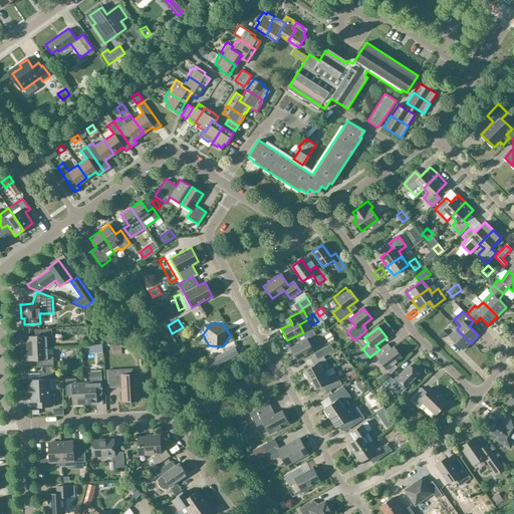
[(27,342),(27,348),(47,347),(47,339),(52,339),(51,328),(38,329),(39,335),(25,336),(25,342),(27,342)]
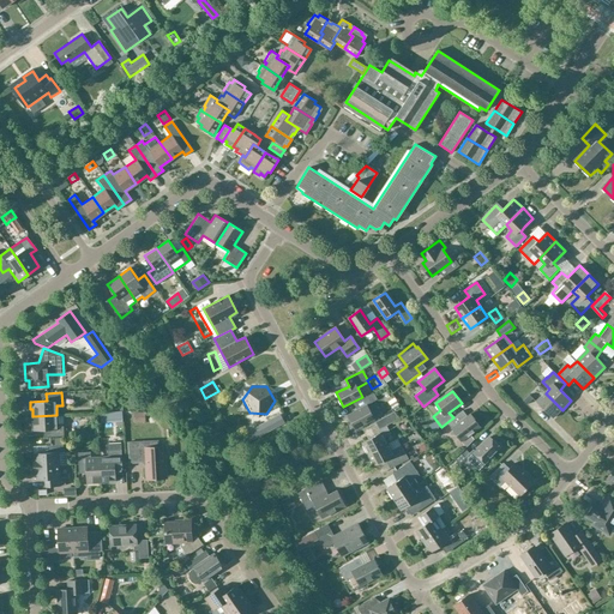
[(374,392),(362,398),(366,405),(378,399),(374,392)]
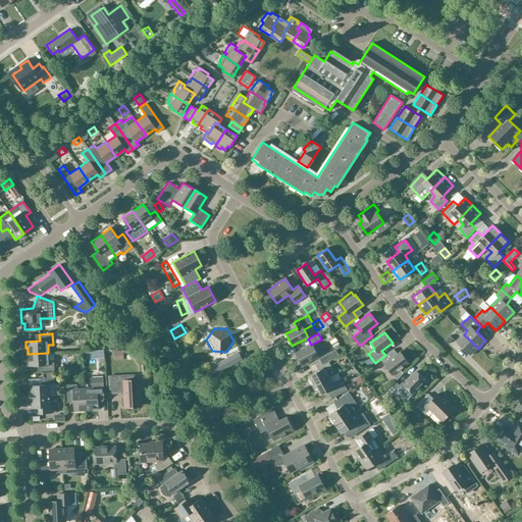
[(478,349),(464,334),(456,342),(471,356),(478,349)]
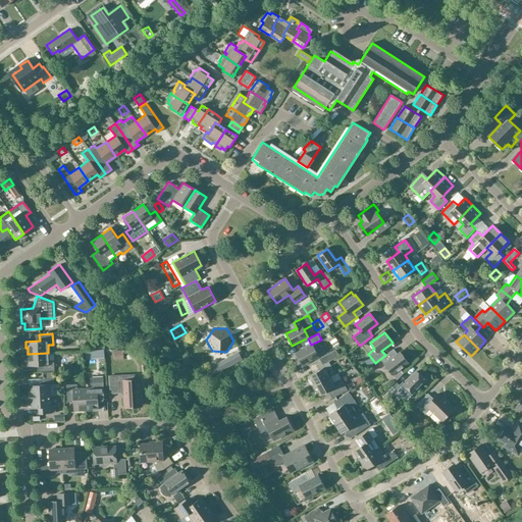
[(446,342),(449,345),(454,340),(451,336),(446,342)]
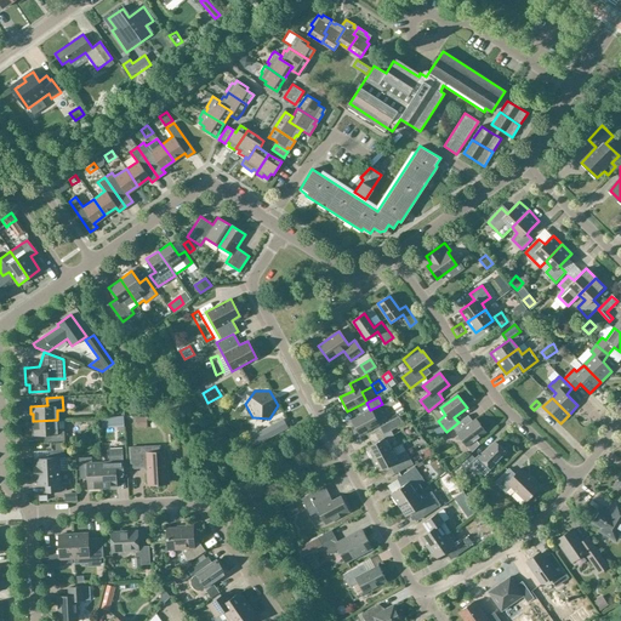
[(362,415),(352,420),(359,434),(379,425),(370,410),(362,415)]
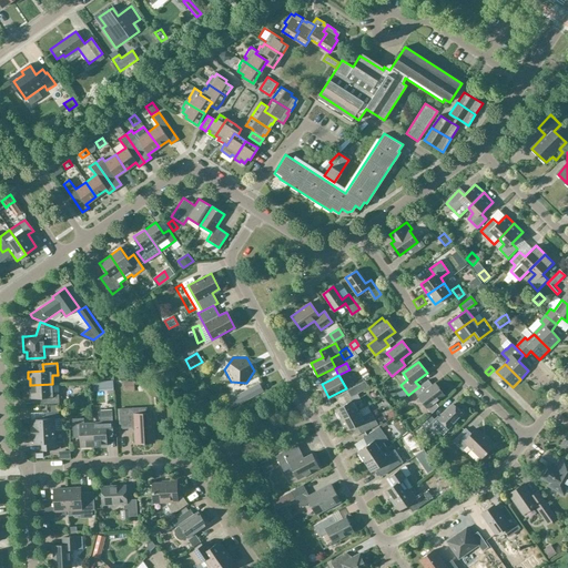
[(435,403),(444,395),(435,384),(433,386),(428,381),(414,392),(426,408),(427,408),(432,414),(438,406),(435,403)]
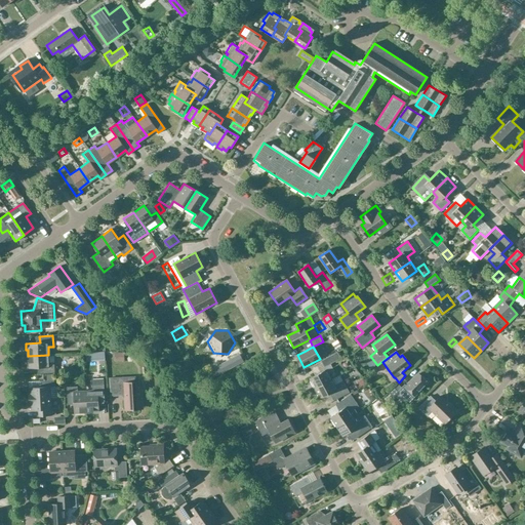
[(310,379),(315,389),(331,380),(328,374),(334,371),(331,364),(340,359),(337,353),(321,361),(324,367),(326,370),(310,379)]
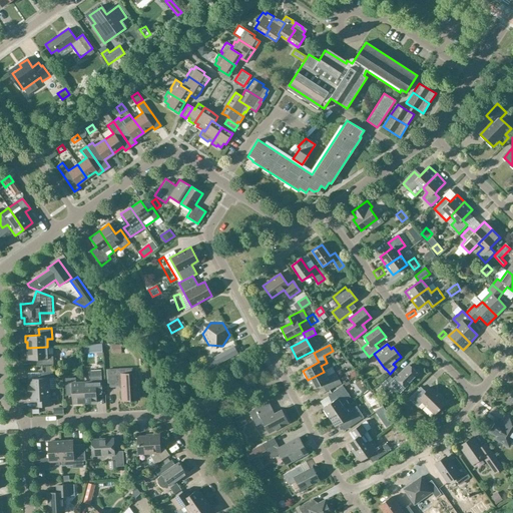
[(47,347),(27,348),(27,354),(26,354),(26,360),(40,359),(41,366),(53,365),(52,348),(47,349),(47,347)]
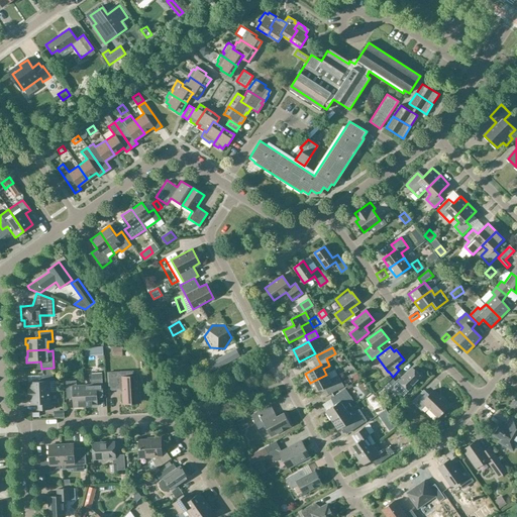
[(235,349),(221,356),(225,364),(239,355),(235,349)]
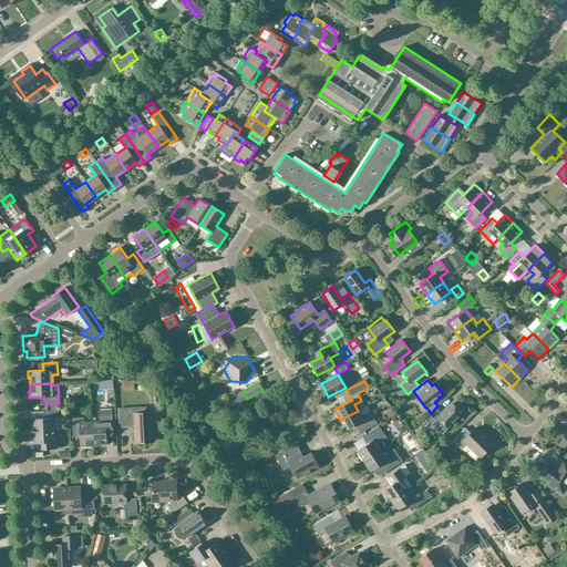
[(31,425),(31,431),(54,430),(53,419),(59,418),(59,411),(59,404),(51,405),(51,411),(44,411),(44,418),(32,419),(32,425),(31,425)]
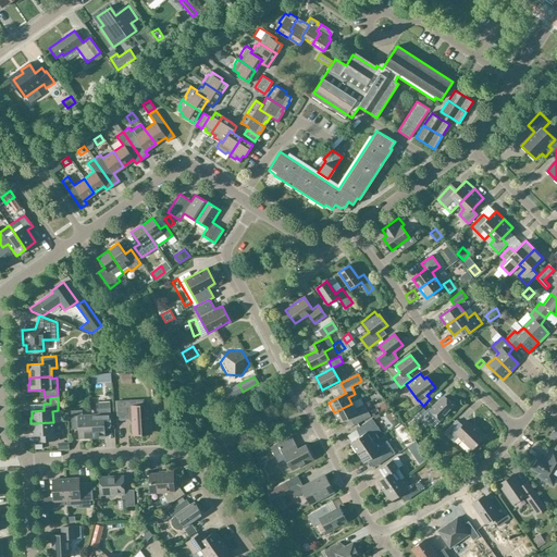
[(426,412),(423,416),(434,426),(440,421),(454,407),(445,397),(431,410),(430,409),(426,412)]
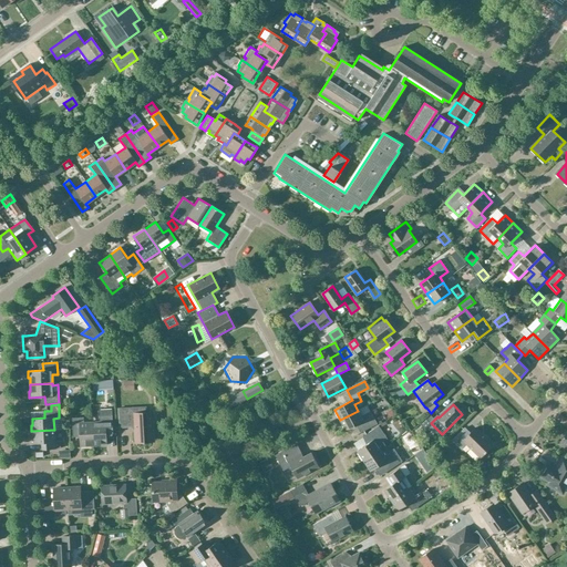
[(131,426),(134,430),(135,440),(153,439),(153,436),(155,436),(154,429),(153,429),(152,415),(146,415),(145,406),(117,409),(119,428),(131,426)]
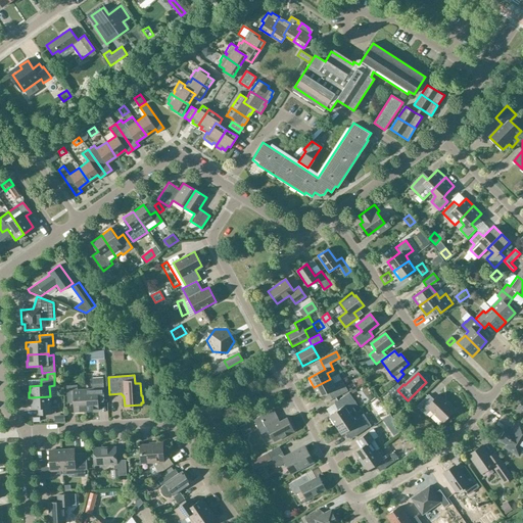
[(92,389),(85,389),(86,411),(98,411),(98,403),(104,402),(103,377),(91,378),(92,389)]
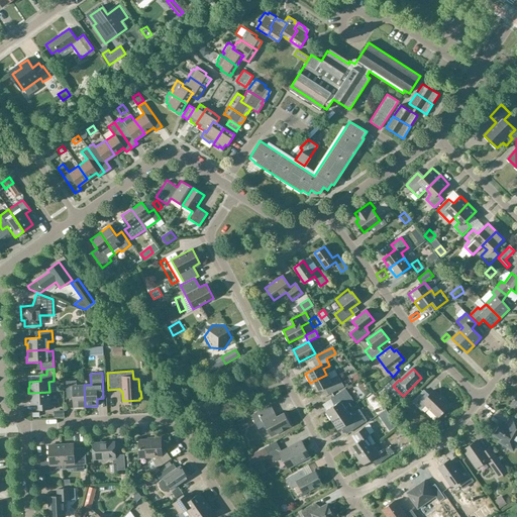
[(326,375),(310,383),(316,393),(328,386),(331,393),(343,387),(338,376),(329,380),(326,375)]
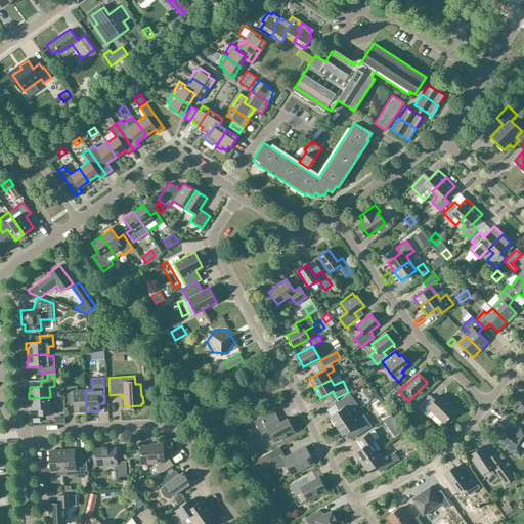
[(389,393),(393,397),(398,391),(401,388),(397,384),(389,393)]
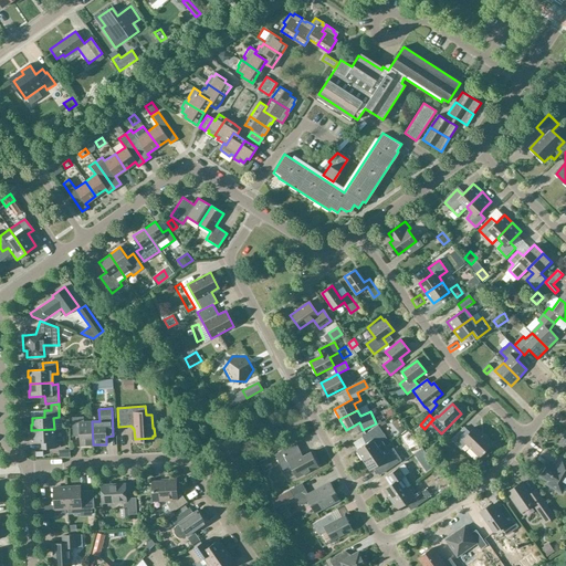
[(93,444),(92,421),(83,422),(83,417),(72,417),(72,431),(79,431),(80,446),(93,444)]
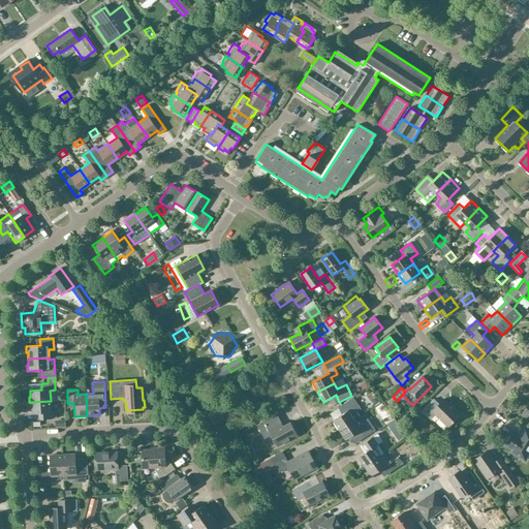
[(353,397),(349,400),(341,406),(346,413),(334,422),(340,431),(361,416),(356,412),(362,409),(353,397)]
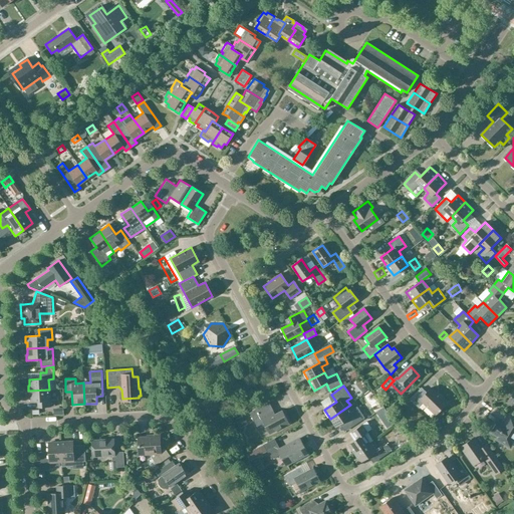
[(366,387),(361,391),(364,396),(369,392),(366,387)]
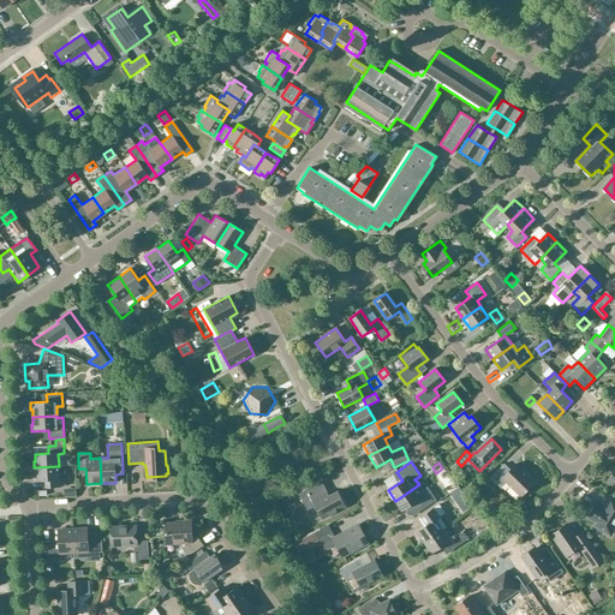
[(457,464),(451,470),(457,475),(463,470),(457,464)]
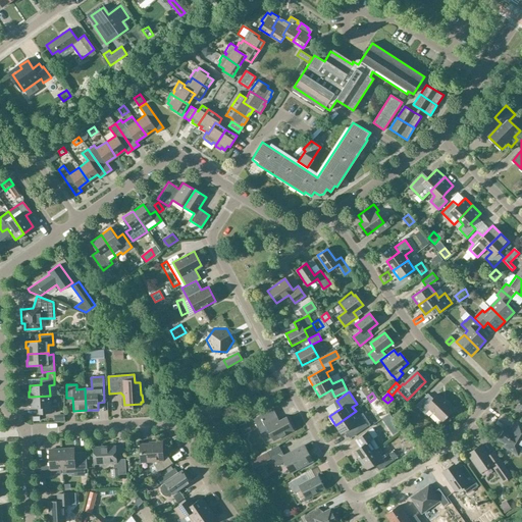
[(429,411),(442,423),(454,411),(437,395),(433,400),(428,395),(417,406),(425,415),(429,411)]
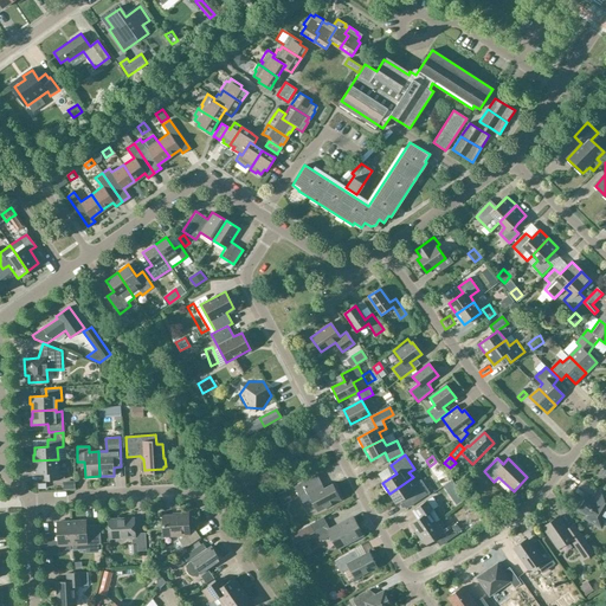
[(58,459),(33,461),(33,466),(36,466),(36,474),(44,474),(44,481),(50,479),(65,479),(64,471),(58,471),(58,459)]
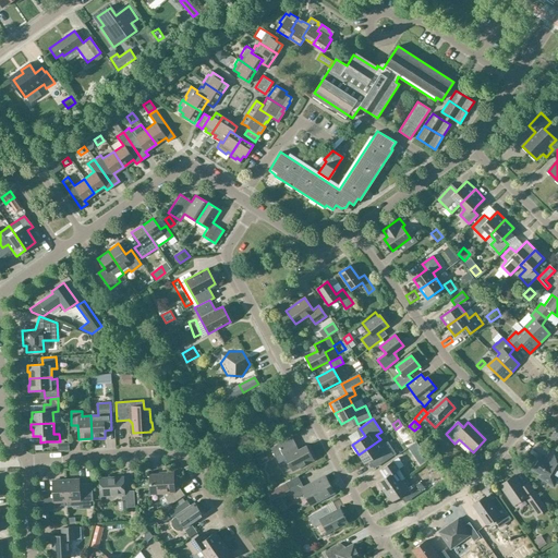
[(401,428),(396,432),(402,441),(408,437),(401,428)]
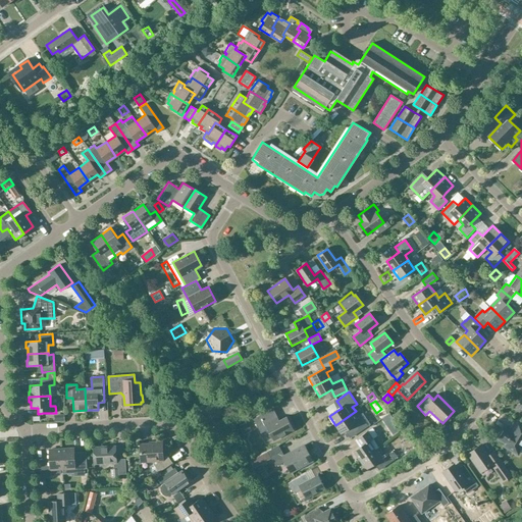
[(267,430),(273,441),(294,431),(286,417),(278,421),(272,410),(253,420),(260,433),(267,430)]
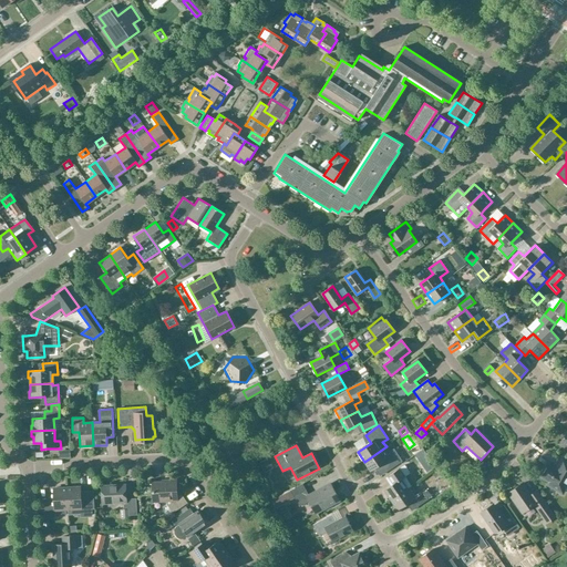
[(381,465),(385,473),(402,461),(394,449),(390,452),(387,446),(381,451),(364,462),(371,472),(381,465)]
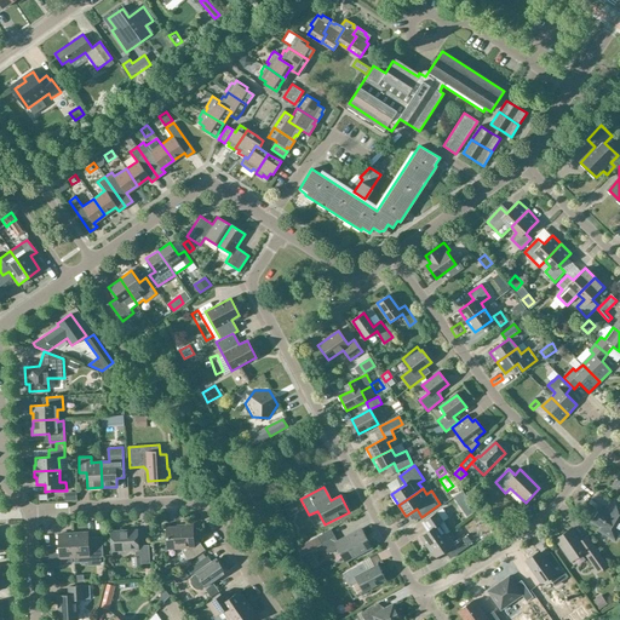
[(476,512),(463,493),(454,499),(468,518),(476,512)]
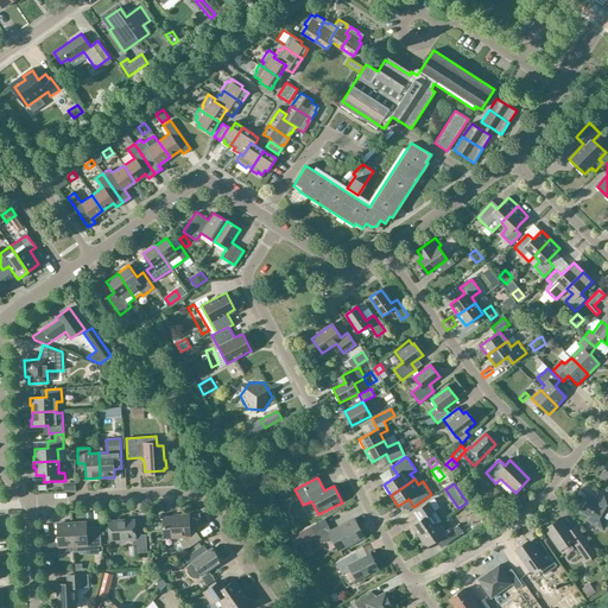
[(279,496),(285,506),(293,501),(287,492),(279,496)]
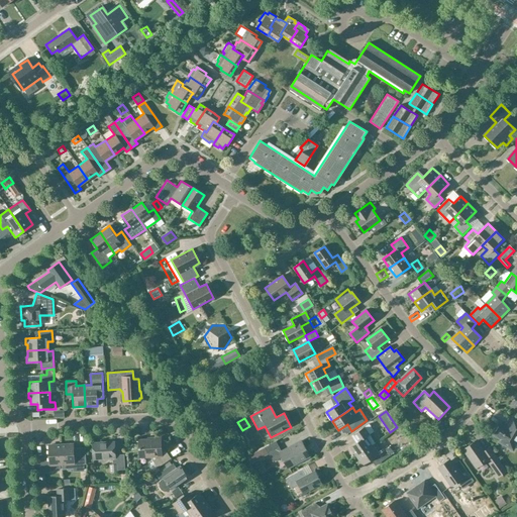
[(501,443),(514,450),(516,444),(516,422),(514,420),(508,430),(499,424),(493,435),(502,440),(501,443)]
